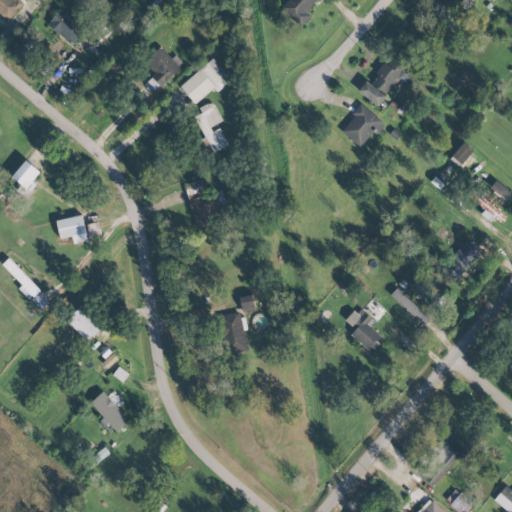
[(21,0),(0,0),(0,13),(21,14),(21,0)]
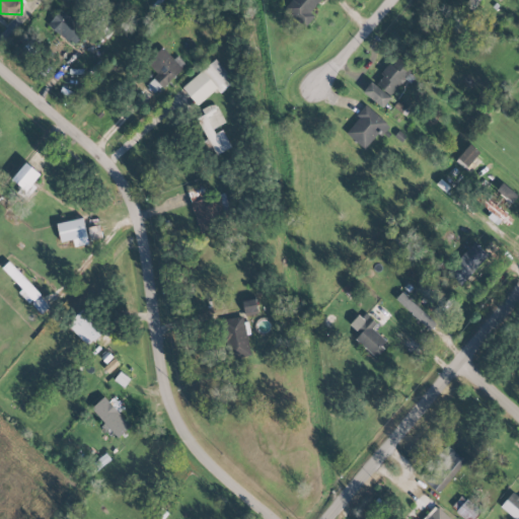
[(314,15),(310,13),(319,0),(290,0),(283,10),(305,27),(314,15)]
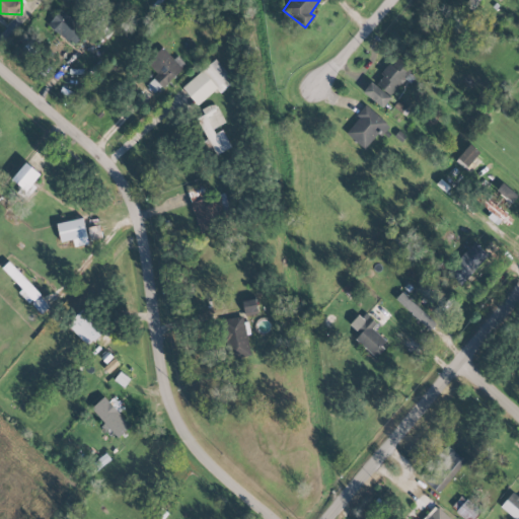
[(46,24),(70,48),(85,32),(60,9),(46,24)]
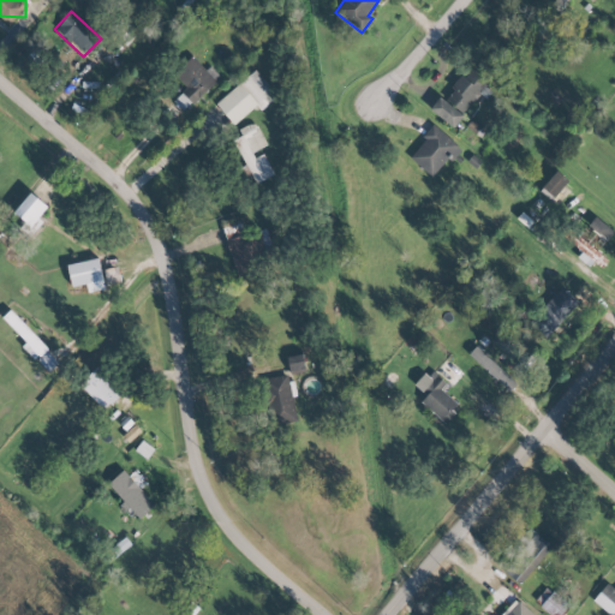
[(206,70),(193,57),(174,75),(185,87),(180,91),(192,103),(221,77),(210,65),(206,70)]
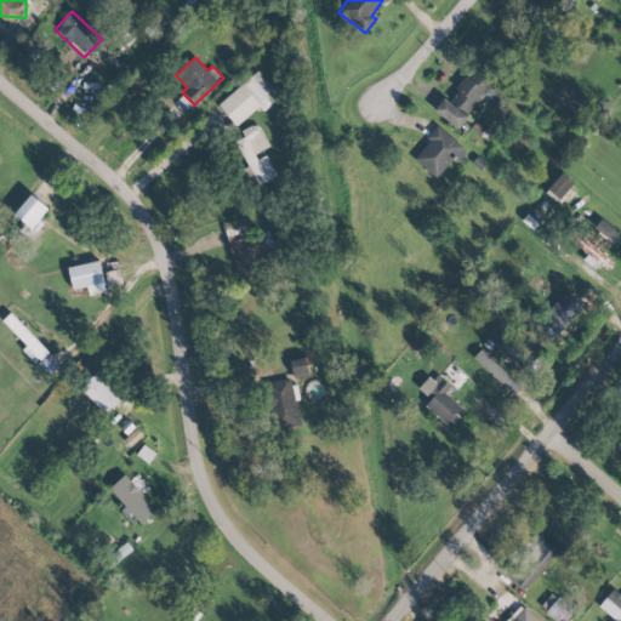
[(459,129),(491,80),(469,64),(437,114),(459,129)]
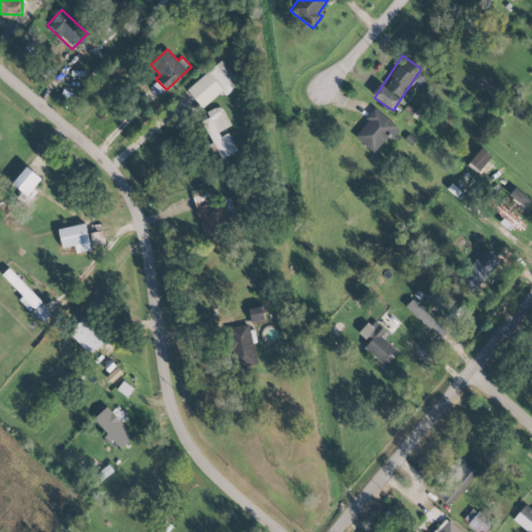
[(186,89),(202,108),(221,90),(224,95),(238,83),(219,61),(186,89)]
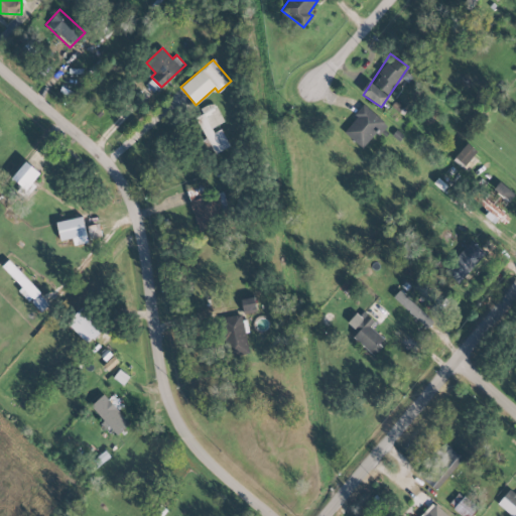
[(225,123),(214,102),(192,113),(214,153),(229,146),(219,126),(225,123)]
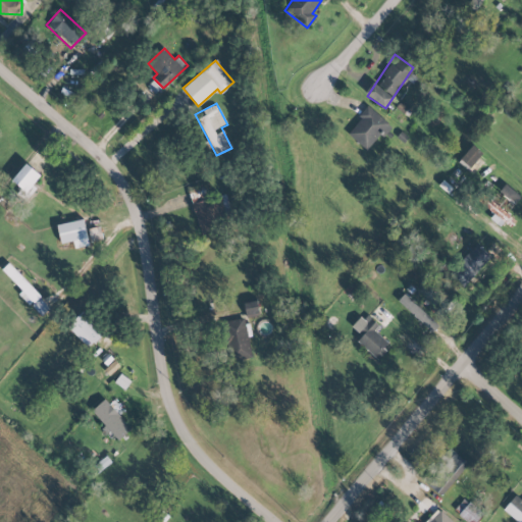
[(366,151),(389,125),(369,107),(346,133),(366,151)]
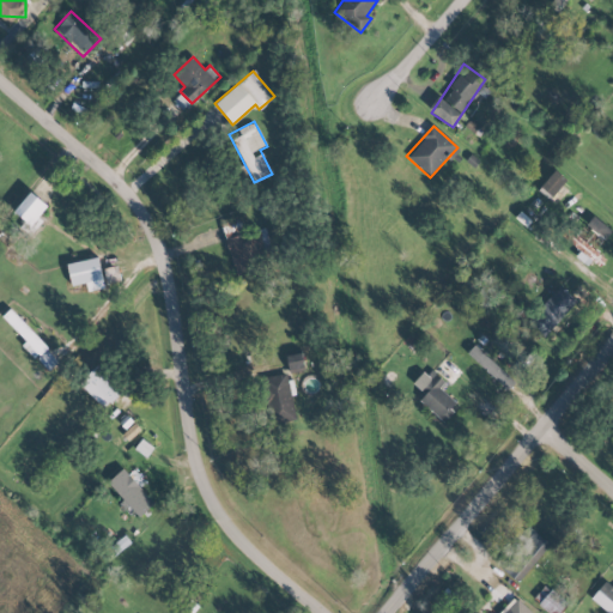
[(539,187),(551,198),(568,181),(556,170),(539,187)]
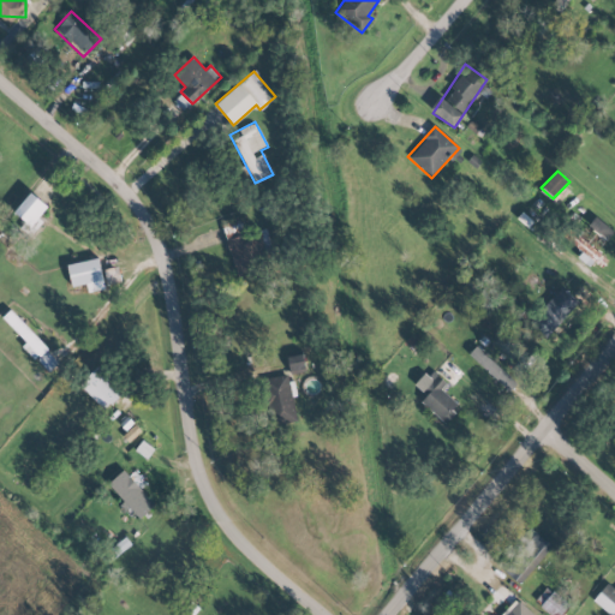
[(31,234),(42,221),(39,218),(47,207),(30,192),(13,212),(25,222),(22,226),(31,234)]
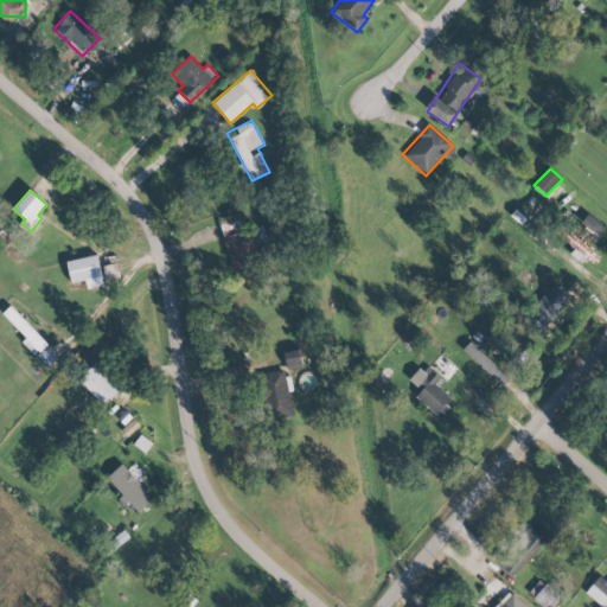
[(225,235),(242,230),(237,216),(222,221),(225,235)]
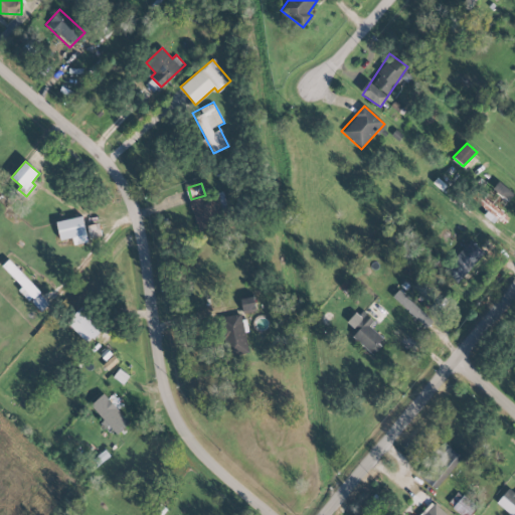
[(513,192),(498,183),(493,190),(509,200),(513,192)]
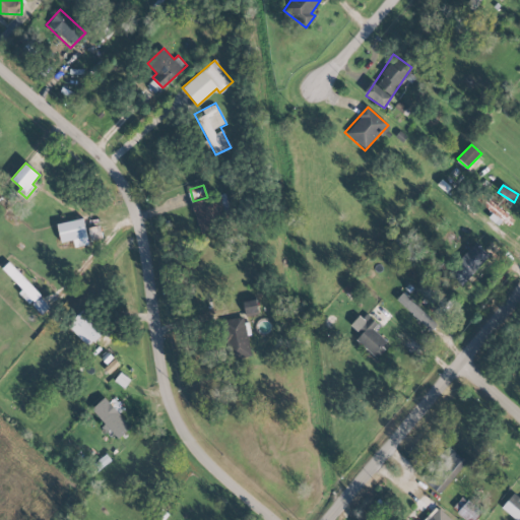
[(192,201),(199,236),(215,233),(212,220),(230,217),(225,195),(192,201)]
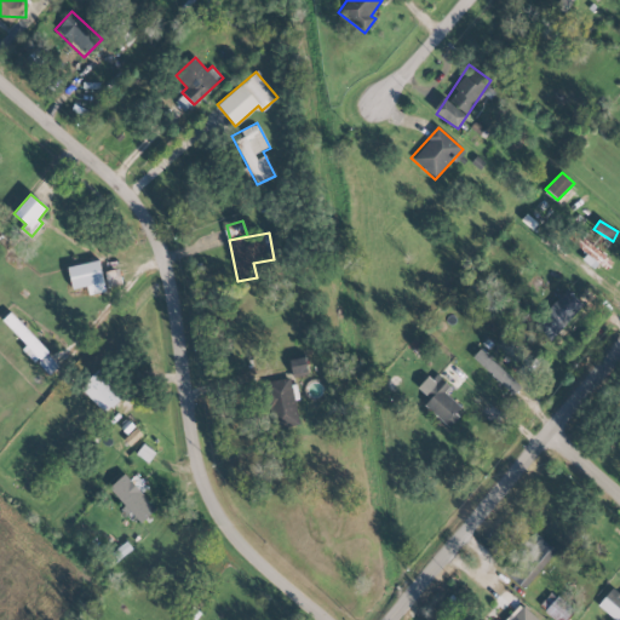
[(604,273),(613,260),(580,237),(574,245),(586,253),(583,257),(604,273)]
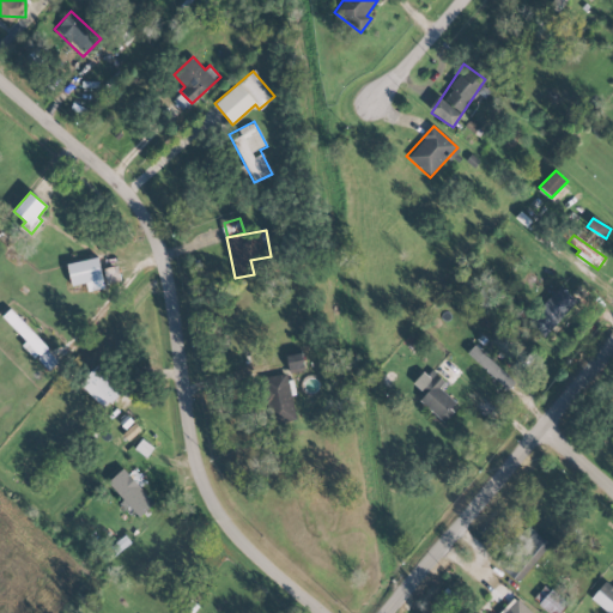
[(104,287),(97,258),(66,263),(71,286),(85,283),(87,291),(104,287)]
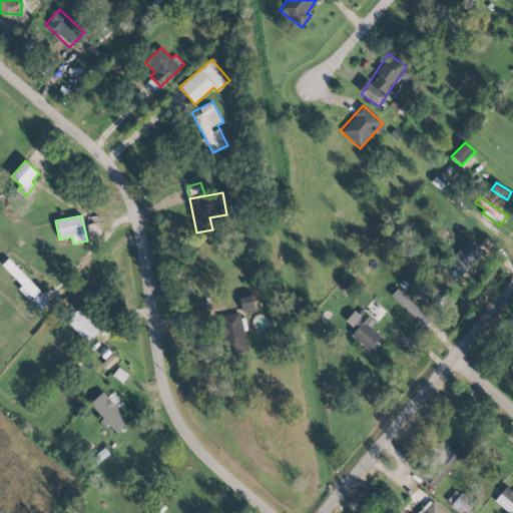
[(100,233),(97,222),(86,225),(89,236),(100,233)]
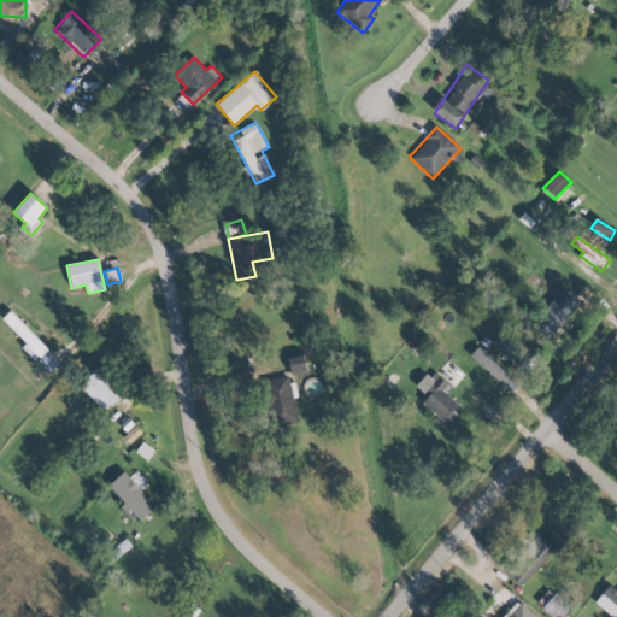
[(530,322),(547,339),(581,304),(563,287),(530,322)]
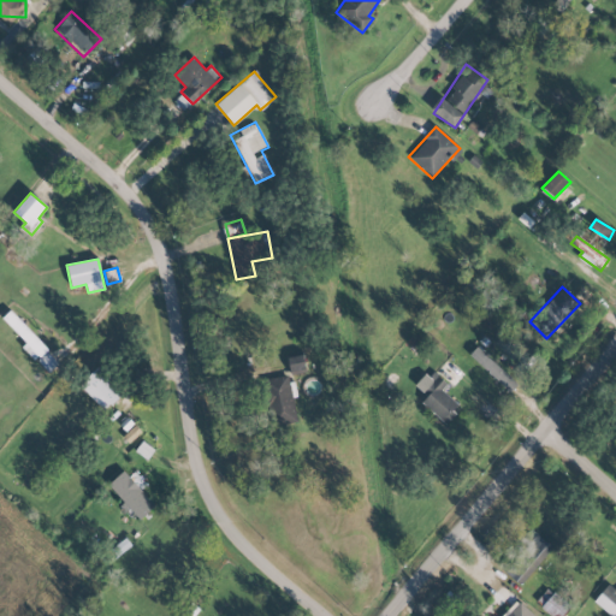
[(47,349),(10,309),(1,318),(25,343),(22,348),(34,361),(47,349)]
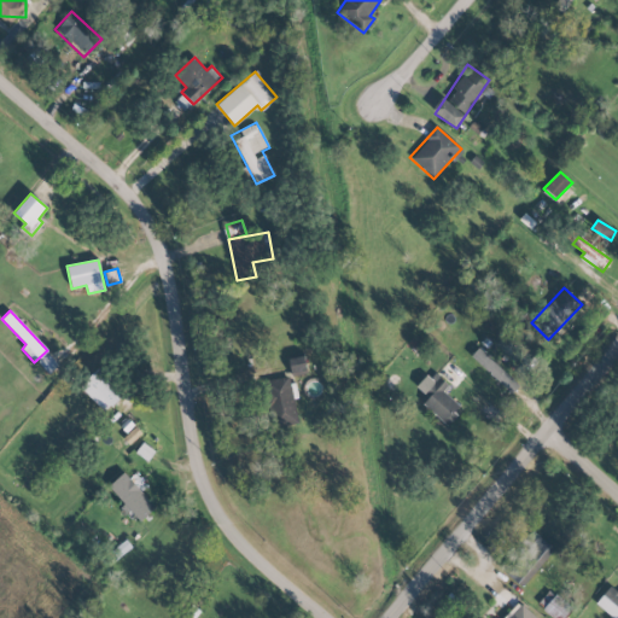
[(48,373),(58,365),(47,353),(38,361),(48,373)]
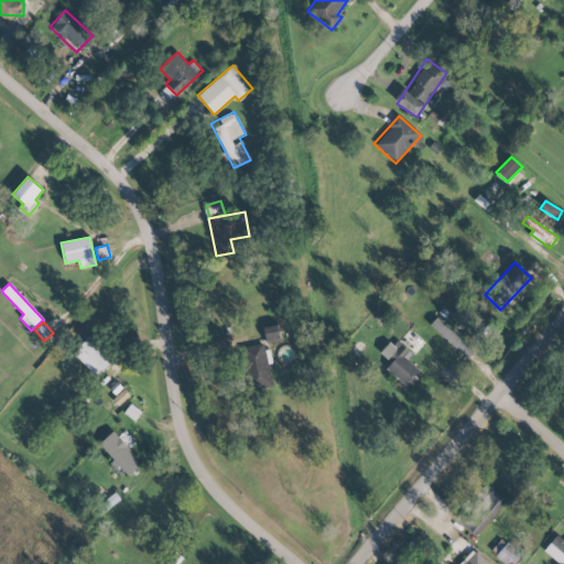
[(263,327),(266,343),(280,340),(277,325),(263,327)]
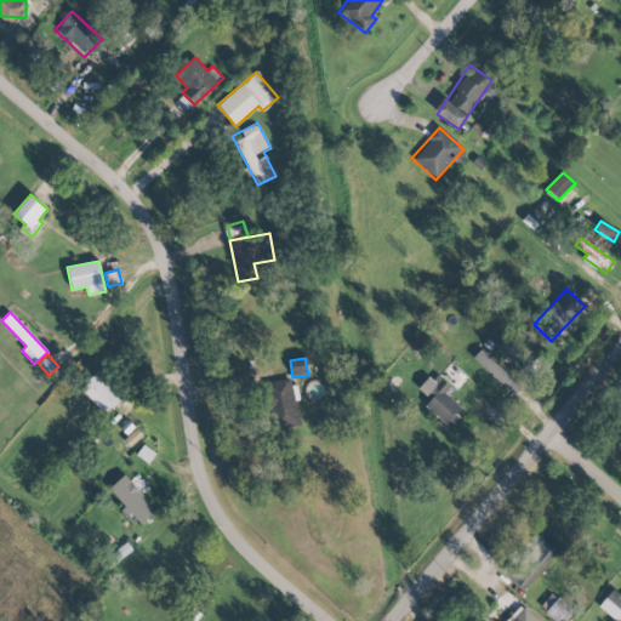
[(80,391),(106,414),(125,393),(98,370),(80,391)]
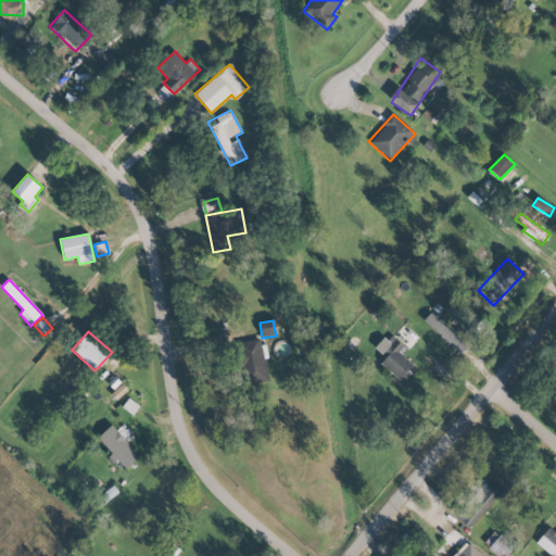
[(379,363),(402,382),(415,366),(399,352),(404,346),(389,332),(375,349),(384,357),(379,363)]
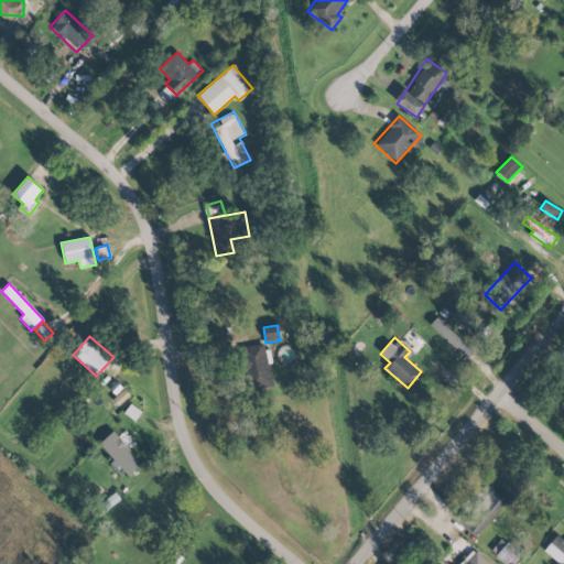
[(128,476),(141,463),(112,431),(98,444),(128,476)]
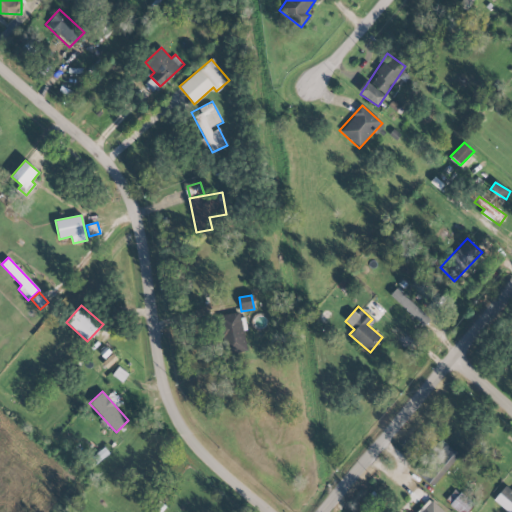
[(434,486),(458,453),(438,438),(414,472),(434,486)]
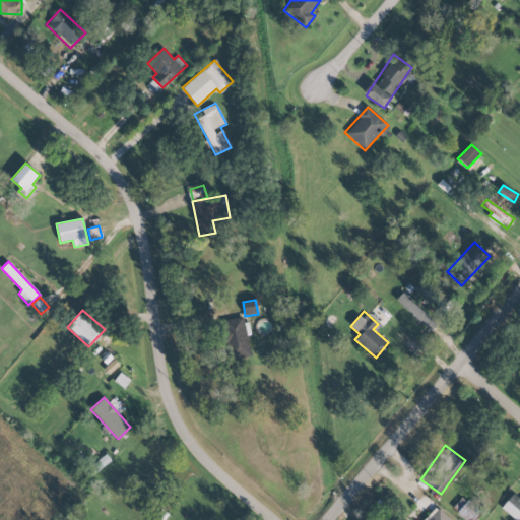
[(519,519),(519,498),(512,493),(501,509),(515,519),(519,519)]
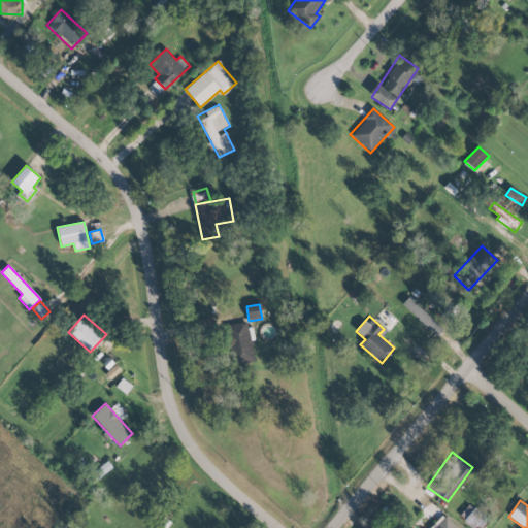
[(429,527),(457,527),(443,514),(429,527)]
